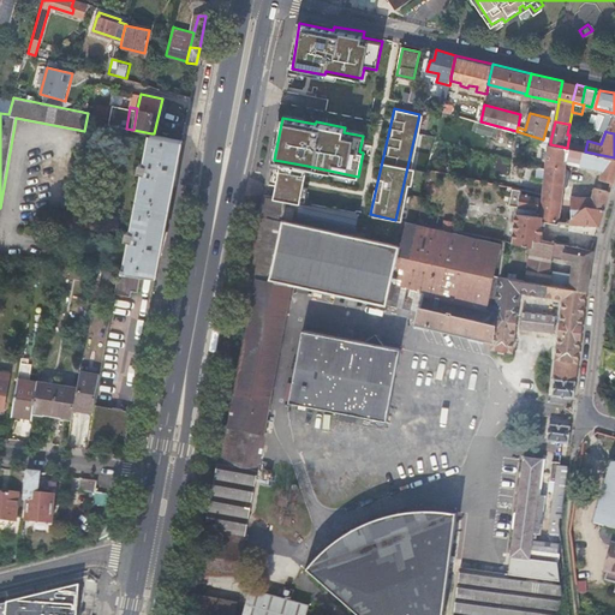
[(154,133),(151,133),(145,163),(141,162),(138,172),(144,172),(133,231),(127,230),(126,239),(131,240),(126,267),(124,267),(123,269),(126,270),(125,270),(141,273),(156,275),(181,139),(154,133)]
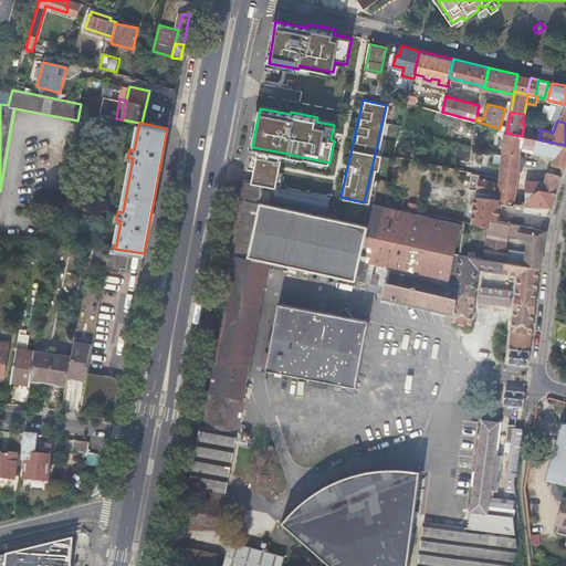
[(504,133),(502,152),(521,153),(522,148),(555,155),(552,165),(564,167),(565,161),(565,145),(538,139),(522,136),(521,136),(517,135),(506,133),(504,133)]
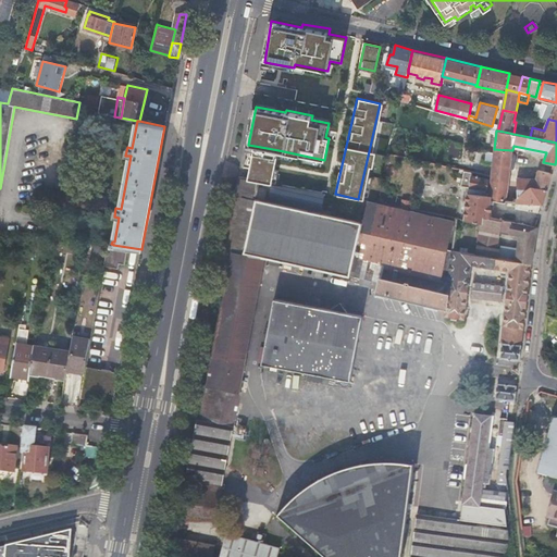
[(255,146),(248,177),(272,183),(279,150),(255,146)]
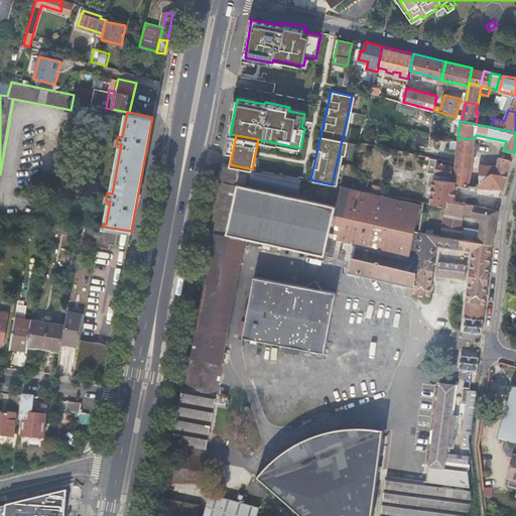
[(458,138),(456,163),(455,173),(455,177),(454,183),(455,183),(465,185),(476,186),(492,173),(507,174),(512,160),(499,157),(497,165),(480,165),(480,172),(472,172),(473,157),(477,157),(478,144),(475,143),(475,139),(458,138)]
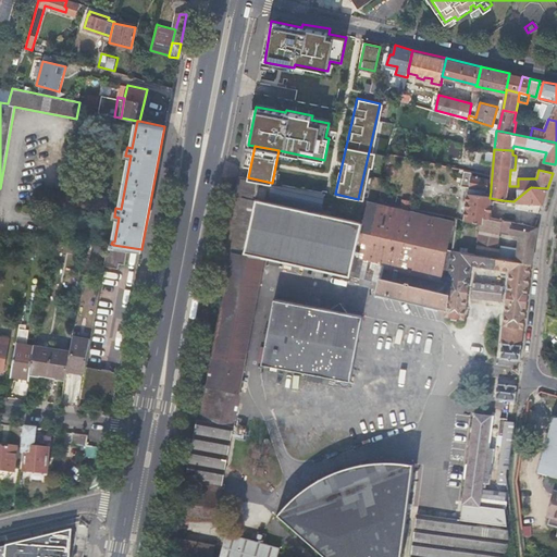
[(468,186),(465,218),(483,221),(485,215),(490,217),(491,198),(490,198),(491,192),(486,192),(486,188),(487,188),(487,187),(489,178),(471,174),(470,186),(468,186)]
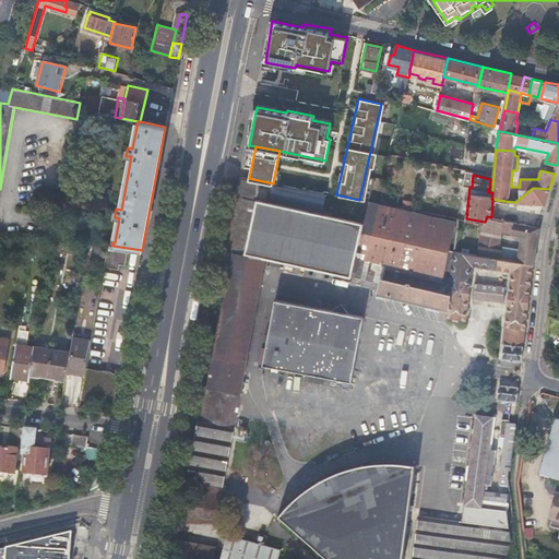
[(324,201),(326,193),(273,183),(249,178),(240,177),(239,177),(218,288),(226,290),(207,385),(209,385),(240,392),(268,259),(381,281),(381,282),(379,294),(390,296),(391,295),(429,304),(429,306),(439,308),(439,306),(447,308),(445,316),(467,319),(471,285),(472,285),(472,283),(471,283),(473,264),(512,271),(502,358),(522,360),(533,264),(501,259),(496,258),(477,254),(453,251),(452,251),(450,281),(442,280),(449,251),(456,222),(369,202),(368,211),(324,201)]
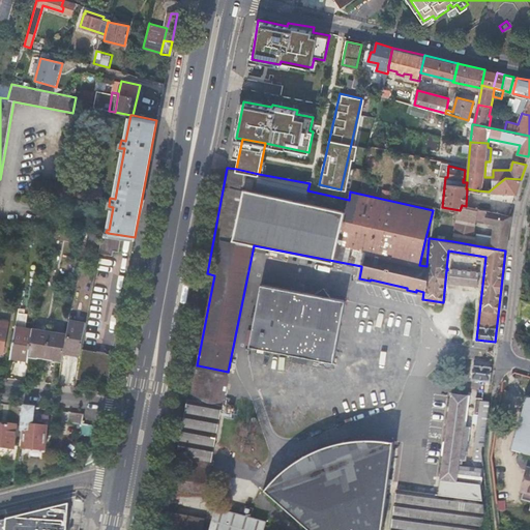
[(505,178),(489,192),(517,194),(521,179),(505,178)]
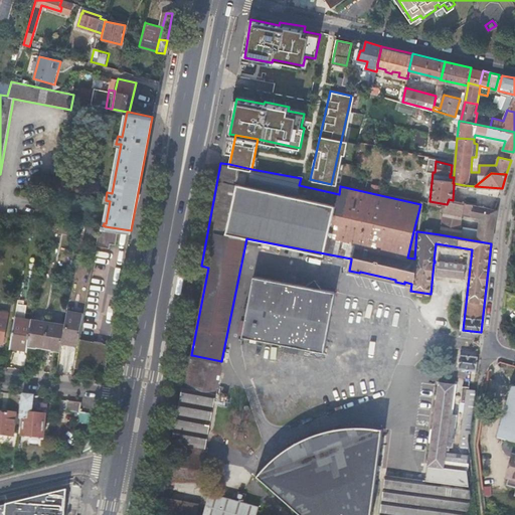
[(447,204),(440,234),(457,237),(462,212),(481,217),(480,222),(466,220),(462,238),(491,243),(492,243),(497,209),(476,204),(464,202),(453,200),(449,199),(447,204)]
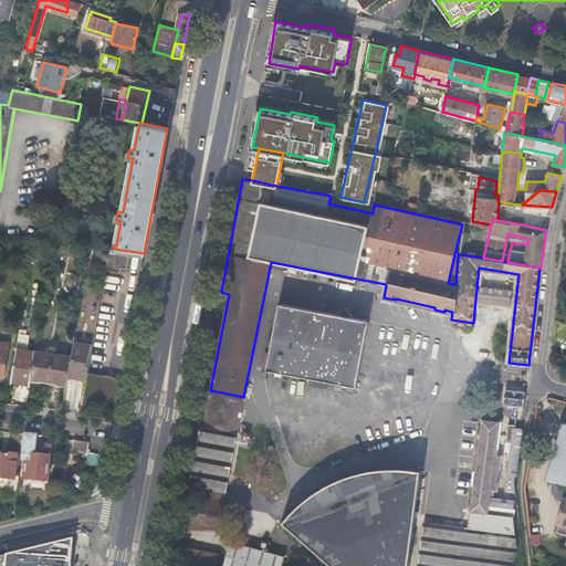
[(129,251),(115,249),(108,249),(105,269),(119,271),(119,265),(126,266),(129,251)]
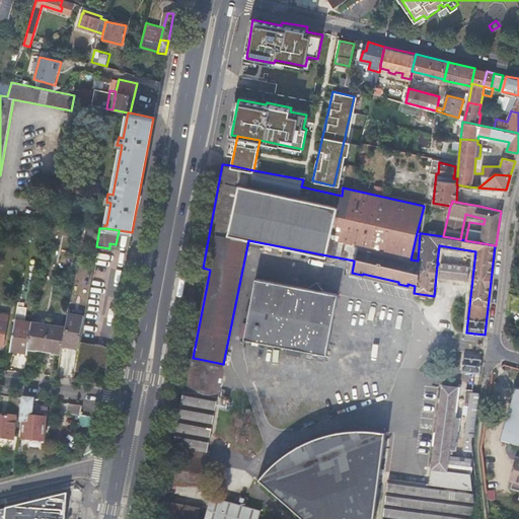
[(420,233),(417,233),(411,260),(418,261),(420,233)]
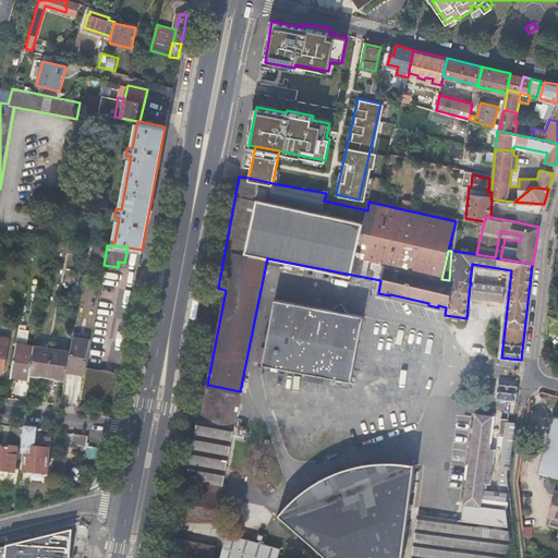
[(474,282),(473,296),(502,301),(505,286),(474,282)]
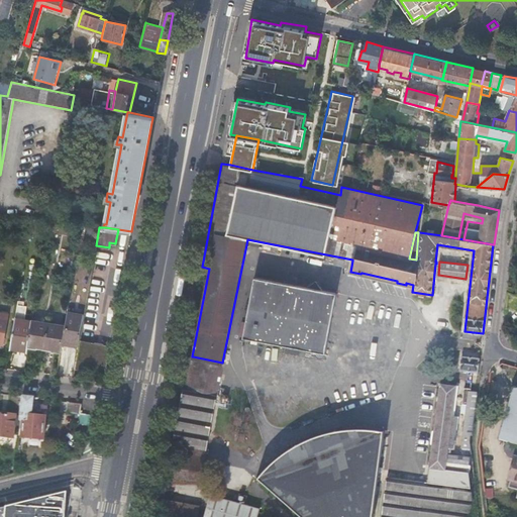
[(255,278),(243,336),(325,351),(337,293),(323,290),(317,281),(309,287),(255,278)]
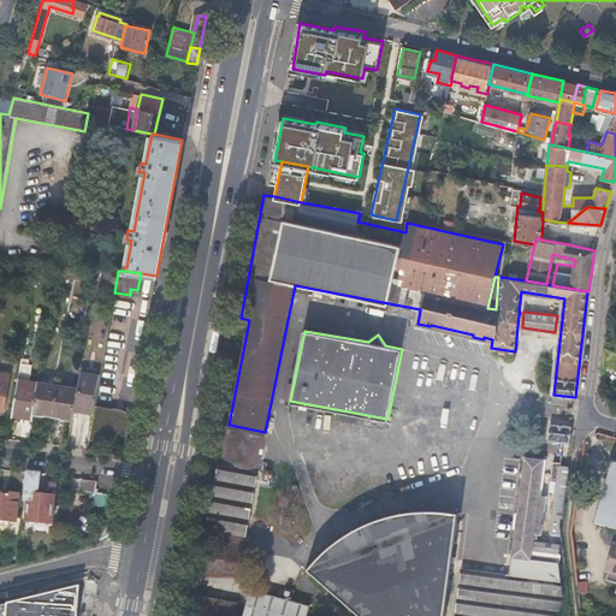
[(615,351),(605,348),(604,366),(615,369),(615,351)]
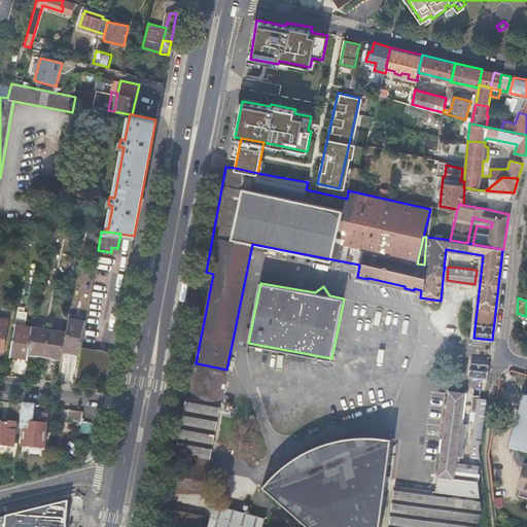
[(80,351),(81,348),(86,319),(69,316),(67,328),(63,349),(80,351)]
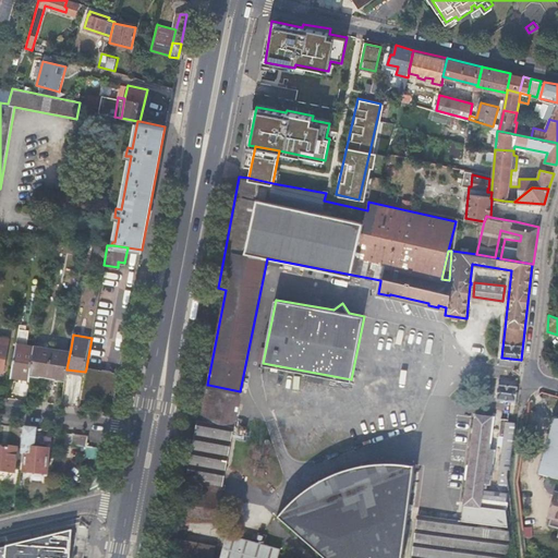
[(9,338),(0,336),(0,374),(3,375),(9,338)]
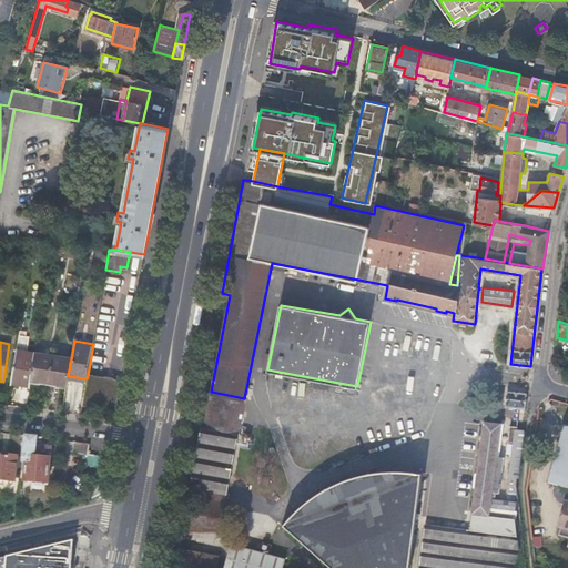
[(36,348),(36,352),(30,383),(48,385),(53,355),(43,354),(44,350),(36,348)]
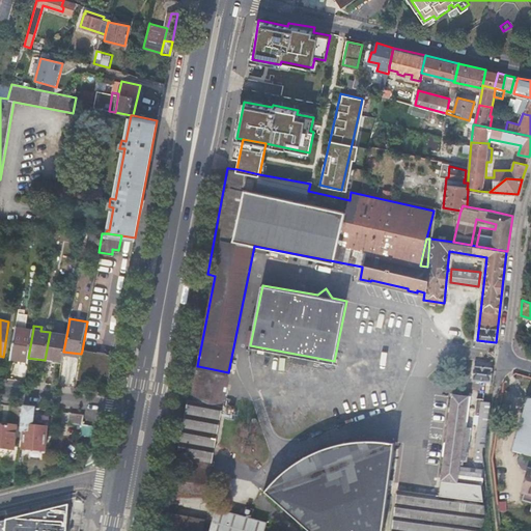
[(33,329),(16,327),(11,358),(28,360),(28,358),(33,329)]
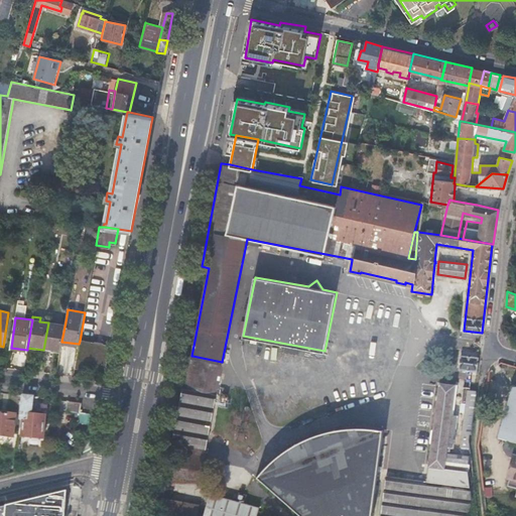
[(59,353),(61,342),(66,321),(57,320),(56,324),(48,323),(43,350),(59,353)]
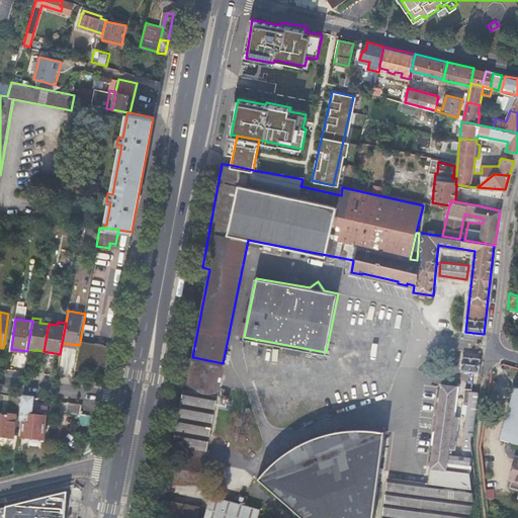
[(105,373),(109,347),(80,342),(79,345),(75,368),(105,373)]
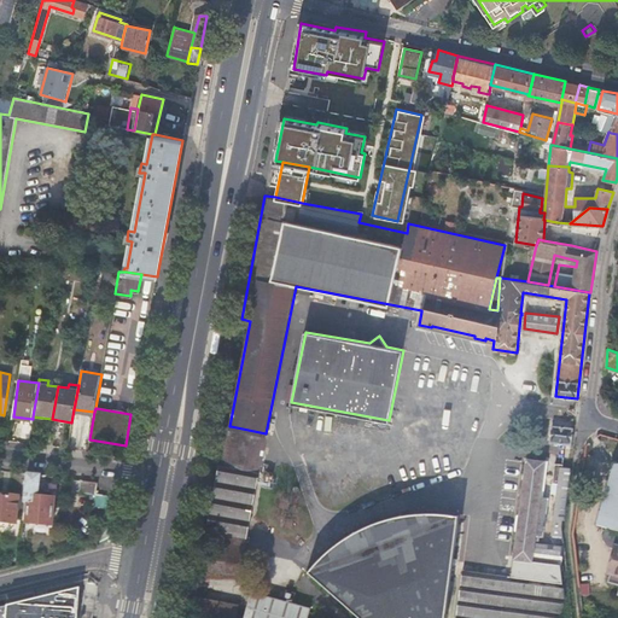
[(266,433),(231,426),(223,464),(258,471),(266,433)]
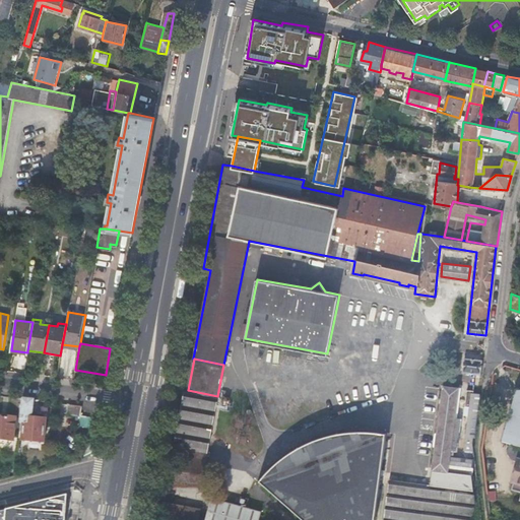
[(480,375),(482,361),(464,359),(462,373),(480,375)]
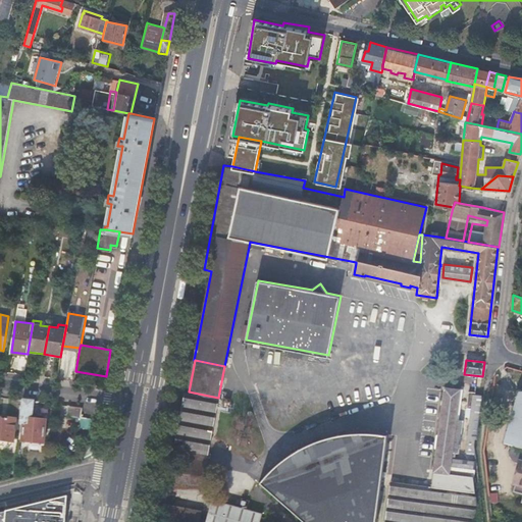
[(390,481),(384,521),(469,521),(477,507),(474,477),(478,477),(477,471),(475,471),(476,463),(455,461),(456,453),(459,454),(459,451),(460,451),(461,448),(459,448),(463,420),(457,420),(461,389),(445,387),(432,486),(390,481)]
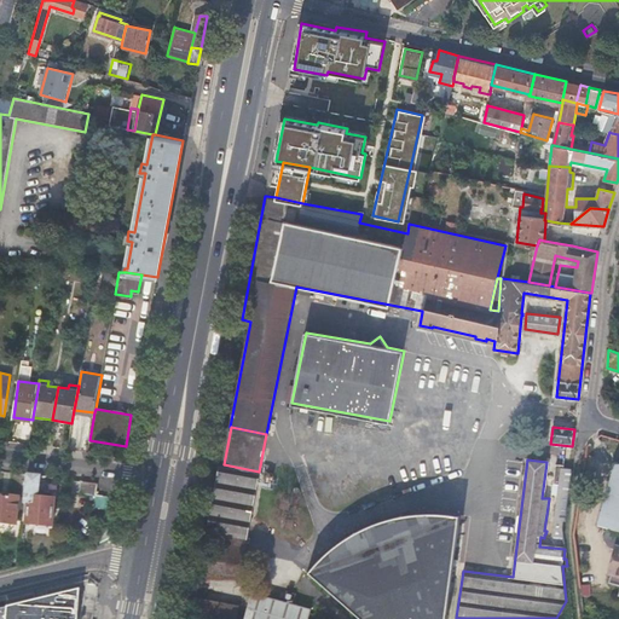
[(618,462),(614,462),(596,526),(618,532),(618,462)]
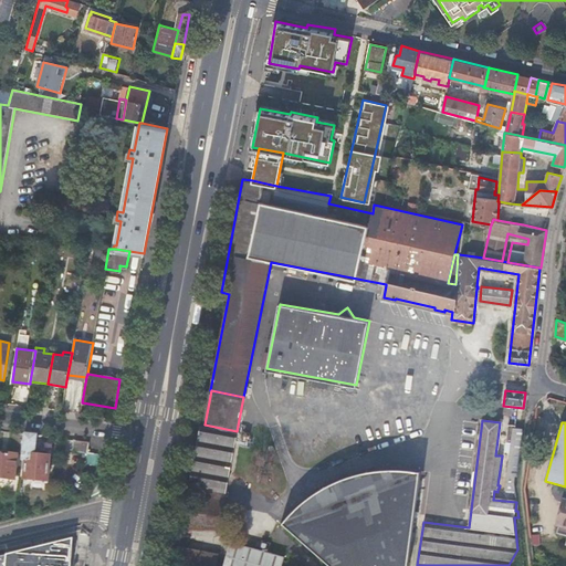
[(219,523),(237,431),(205,425),(200,423),(189,484),(188,494),(189,496),(196,498),(192,517),(219,523)]
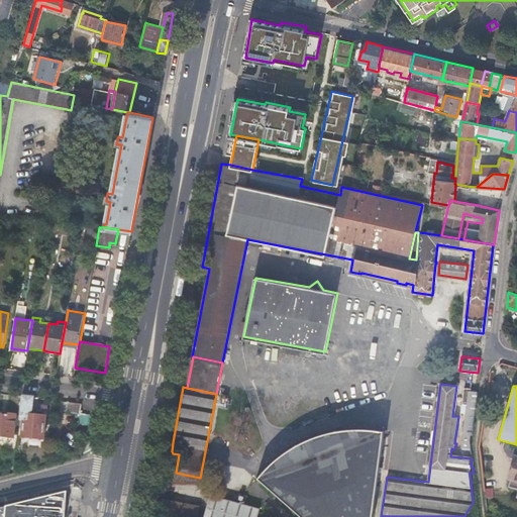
[(461,447),(472,451),(471,446),(479,392),(470,391),(461,447)]
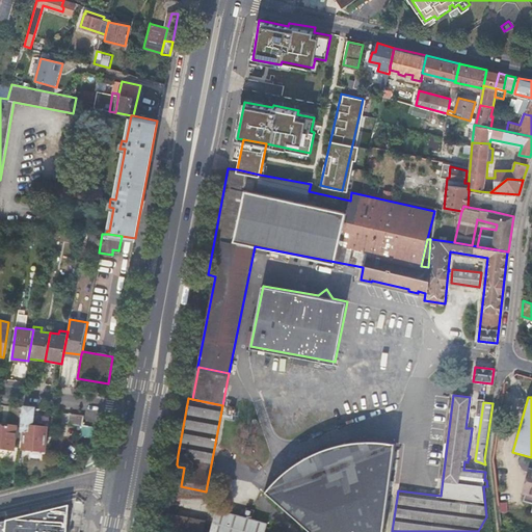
[(32,426),(34,408),(24,406),(21,431),(25,431),(23,449),(45,451),(47,428),(32,426)]
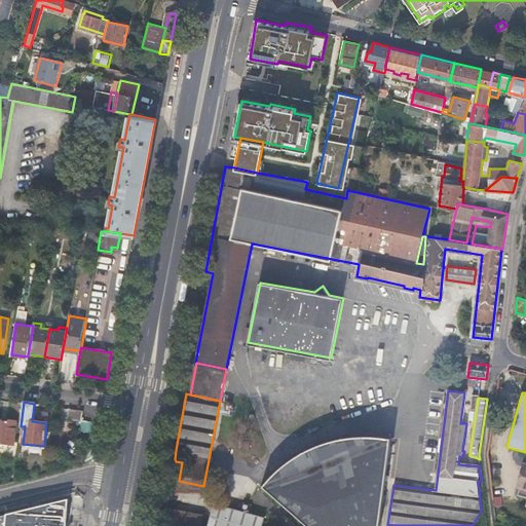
[(0,420),(0,443),(13,445),(15,422),(0,420)]
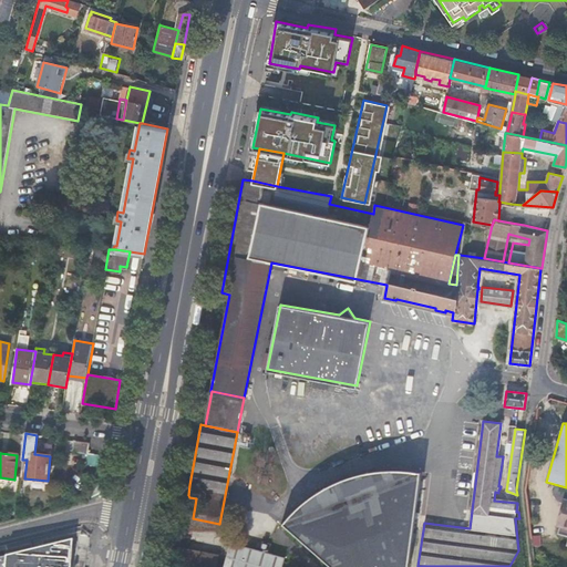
[(410,566),(422,475),(411,473),(404,472),(400,471),(389,471),(383,471),(372,472),(368,473),(358,475),(348,477),(339,481),(331,485),(322,490),(316,494),(312,497),(301,506),(294,515),(285,526),(330,566),(410,566)]
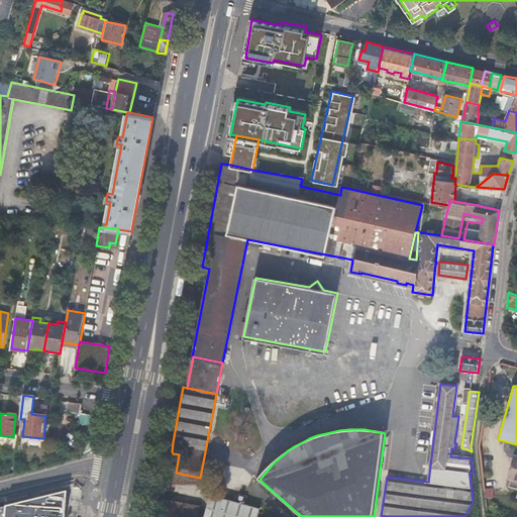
[(65,516),(67,491),(38,498),(38,502),(34,503),(30,504),(30,500),(0,507),(0,516),(65,516)]
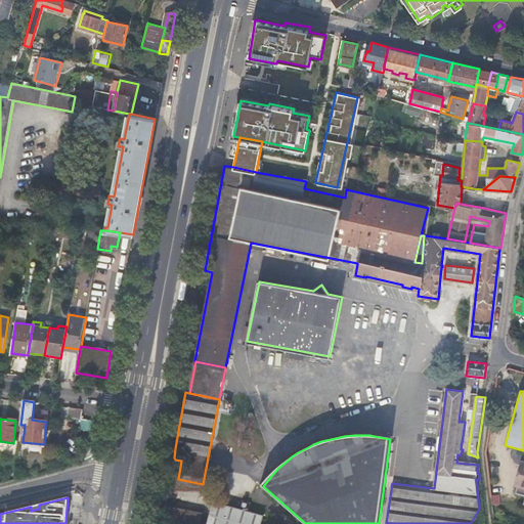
[(213,498),(207,523),(260,523),(264,509),(213,498)]
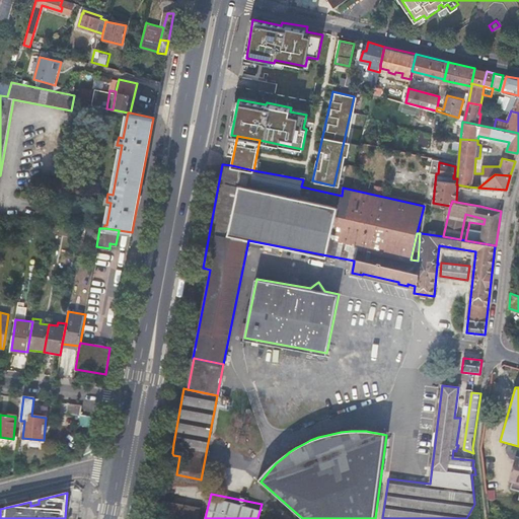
[(167,499),(163,516),(176,518),(199,518),(202,506),(167,499)]
